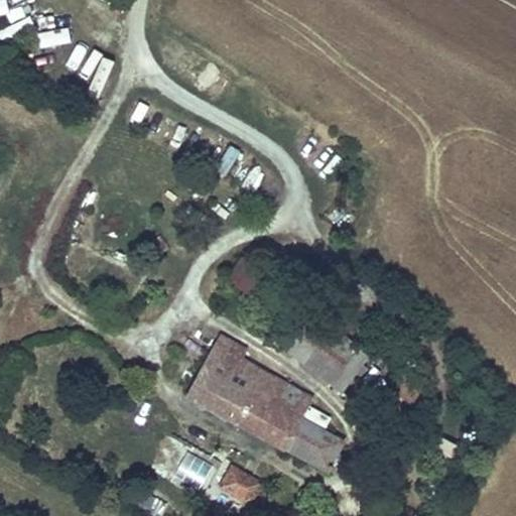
[(0,0),(0,18),(11,16),(7,0),(0,0)]
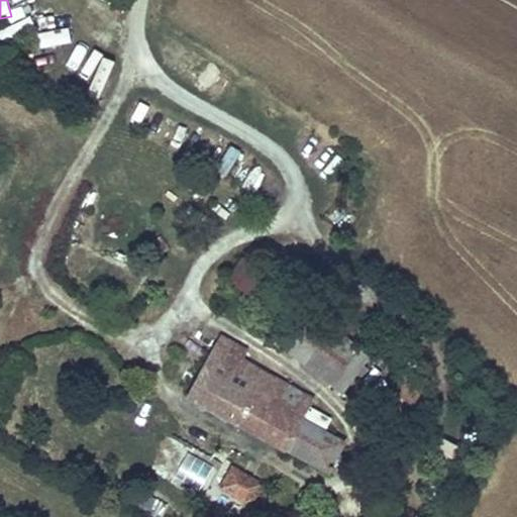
[(69,29),(34,35),(37,50),(72,44),(69,29)]
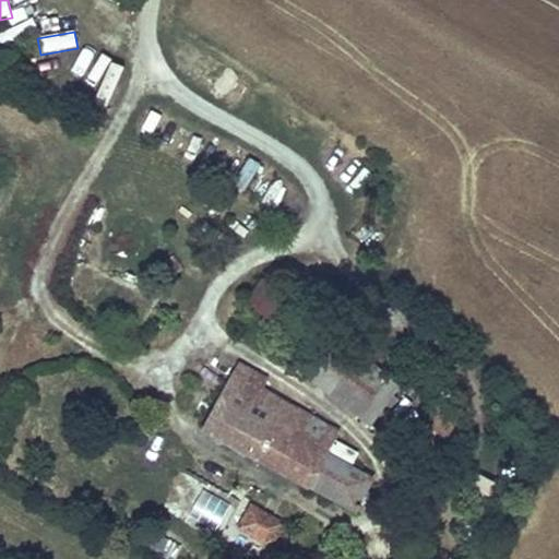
[(246,301),(269,326),(287,310),(264,285),(246,301)]
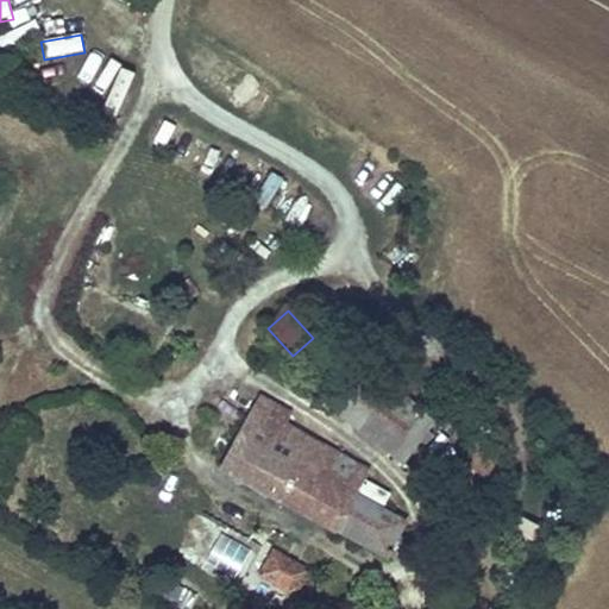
[(391,451),(403,459),(428,426),(418,418),(365,381),(349,403),(319,383),(312,394),(345,416),(391,451)]
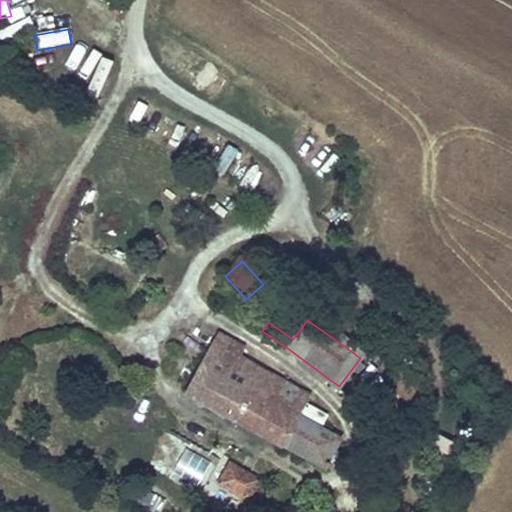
[(245,347),(219,332),(213,343),(239,357),(245,347)]
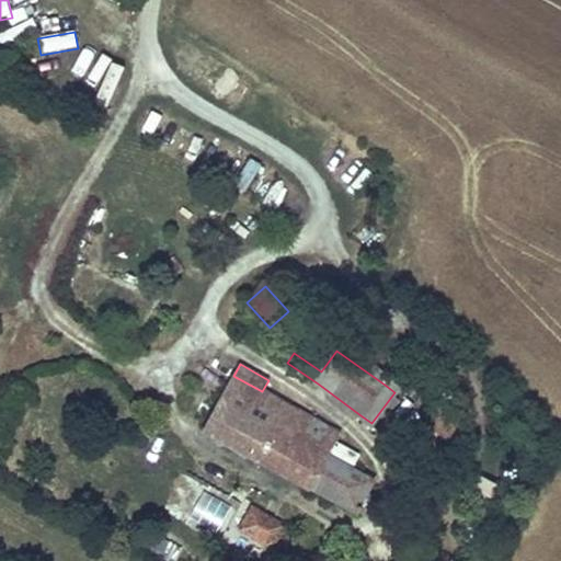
[(262,391),(233,376),(205,427),(356,512),(374,481),(329,456),(341,434),(262,391)]
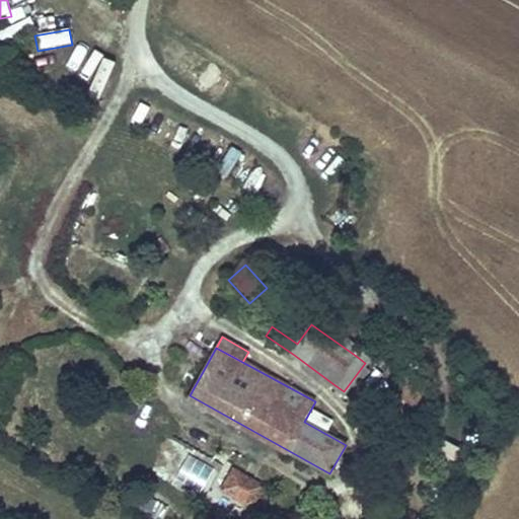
[(461,448),(439,436),(432,450),(454,461),(461,448)]
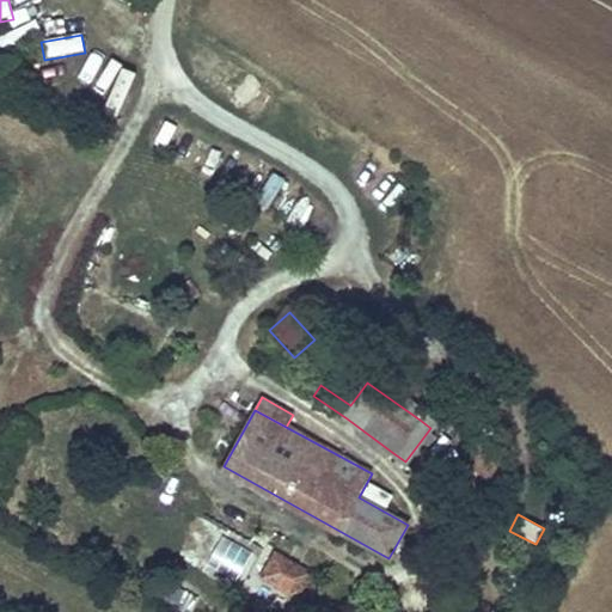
[(298,606),(316,574),(274,550),(256,583),(298,606)]
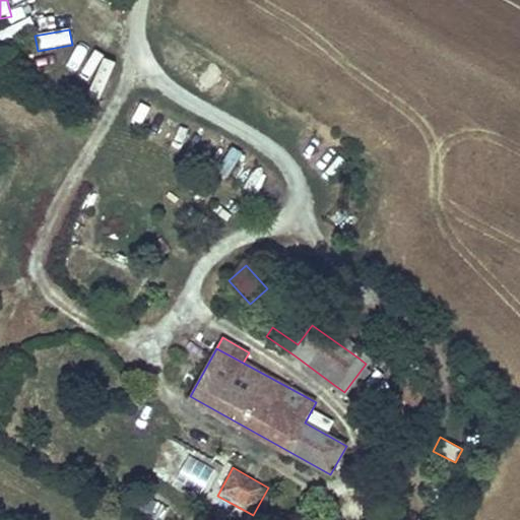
All buildings are outlined.
